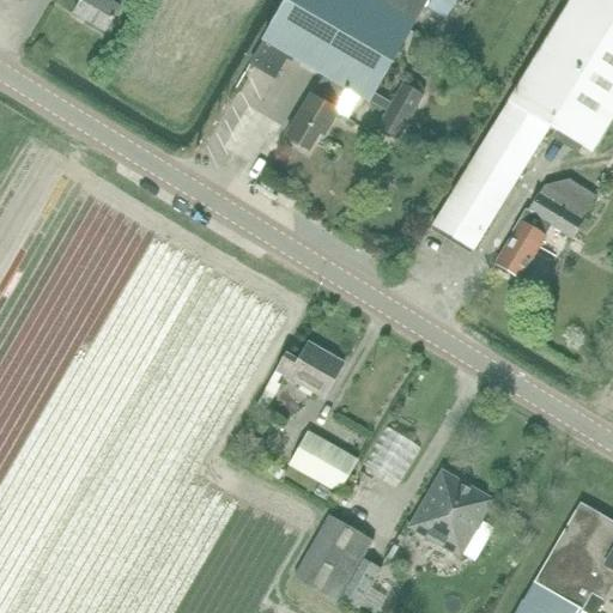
[(121,7),(108,0),(82,0),(73,16),(105,35),(121,7)]
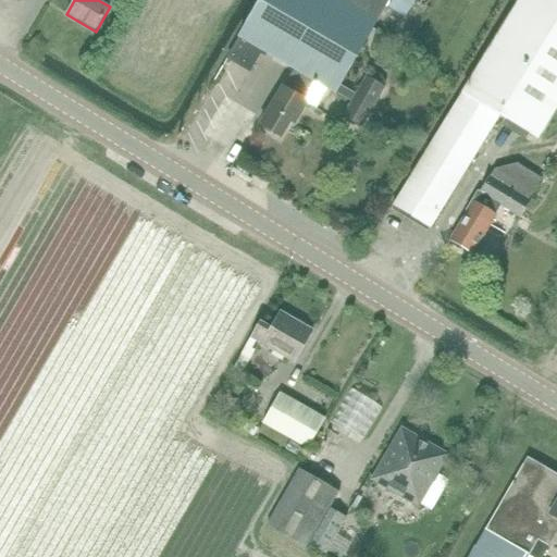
[(240,35),(229,54),(250,69),(262,49),(295,69),(293,71),(258,125),(283,140),(292,124),(296,126),(310,102),(305,99),(314,82),(350,102),(343,118),(362,127),(385,87),(367,76),(356,94),(342,86),(350,71),(387,5),(391,0),(259,0),(239,35),(240,35)]
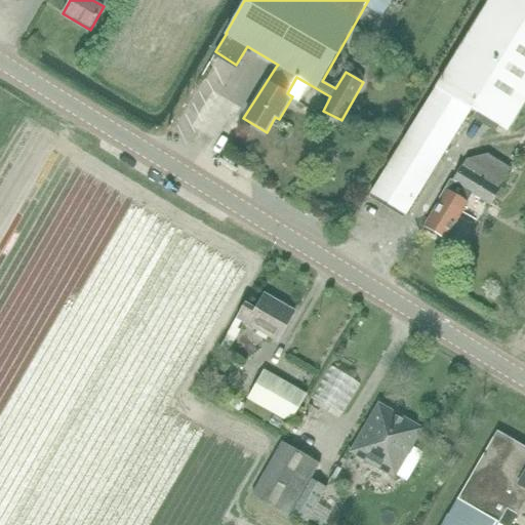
[(368,0),(365,5),(381,14),(389,0),(368,0)]
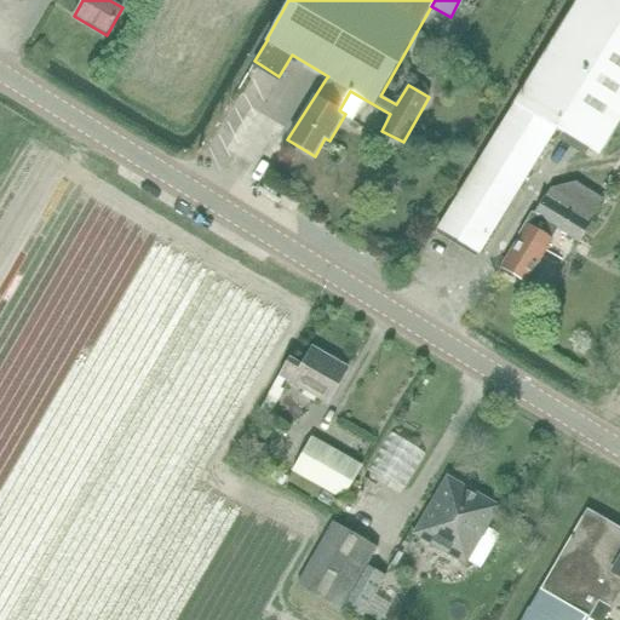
[(619,0),(578,0),(437,230),(478,256),(556,130),(598,156),(613,133),(619,138),(619,0)]
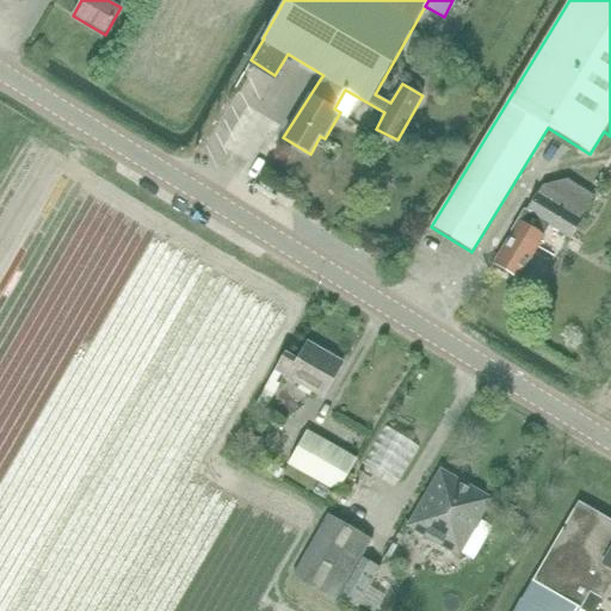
[(228,148),(246,142),(241,127),(223,133),(228,148)]
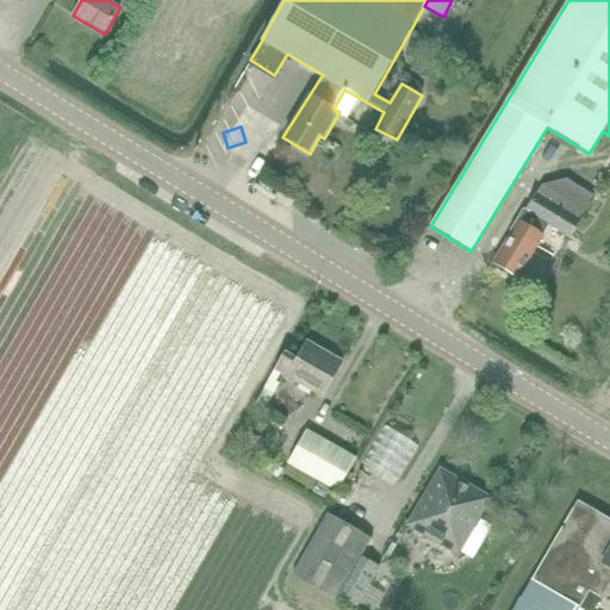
[(543,235),(549,225),(571,240),(582,219),(580,218),(593,195),(566,179),(542,185),(526,211),(523,209),(492,263),(498,268),(498,271),(506,273),(508,273),(518,280),(545,236),(543,235)]
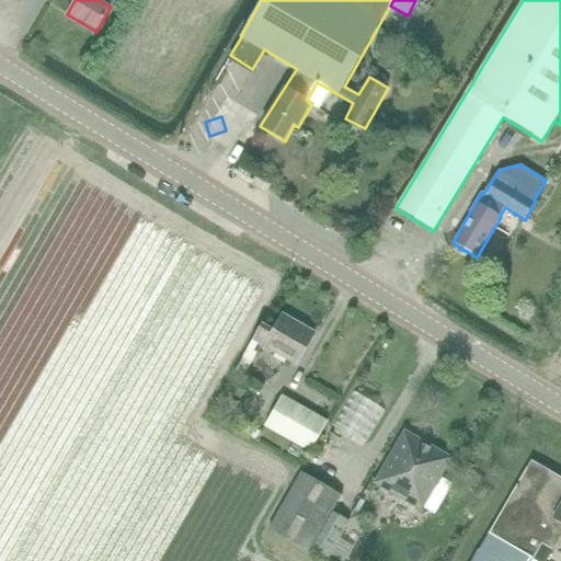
[(252,341),(248,348),(254,352),(259,344),(297,366),(316,333),(282,313),(273,329),(262,323),(252,341)]
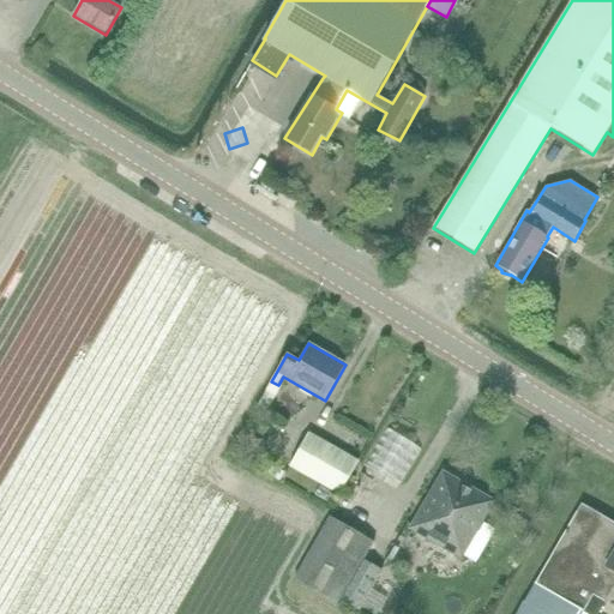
[(359,462),(309,433),(289,467),(339,495),(359,462)]
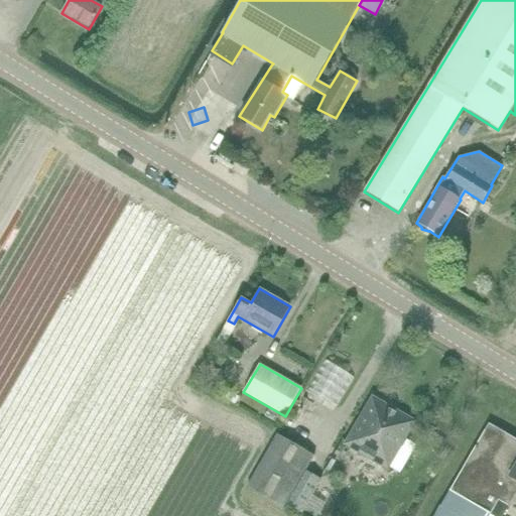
[(345,445),(386,470),(414,422),(373,398),(345,445)]
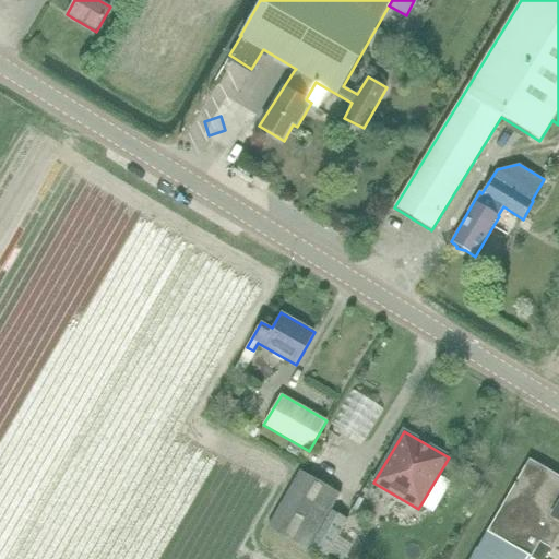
[(545,558),(551,548),(558,535),(558,477),(530,460),(471,558),(545,558)]
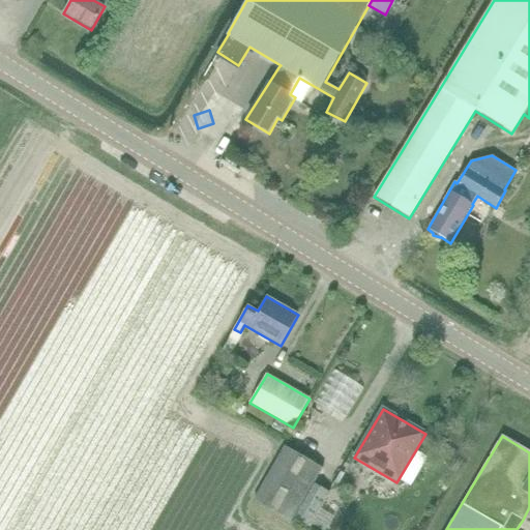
[(322,468),(285,446),(254,501),(292,522),(293,520),(306,527),(327,490),(315,482),(322,468)]
